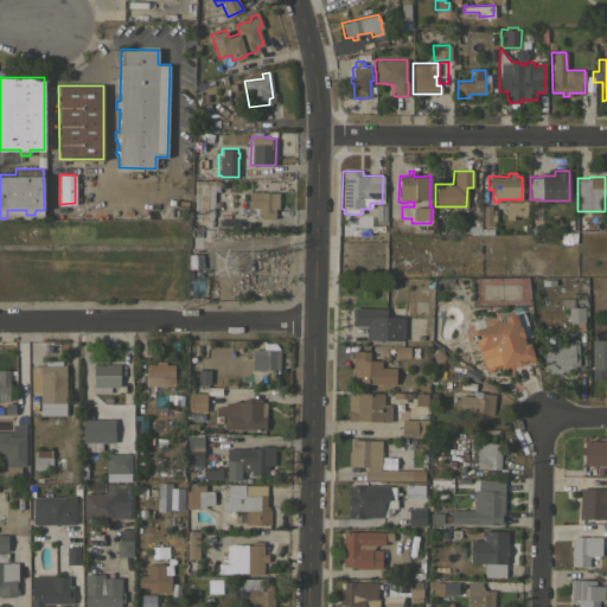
[(193,216),(193,178),(218,178),(218,187),(215,187),(215,190),(212,190),(212,216),(193,216)]
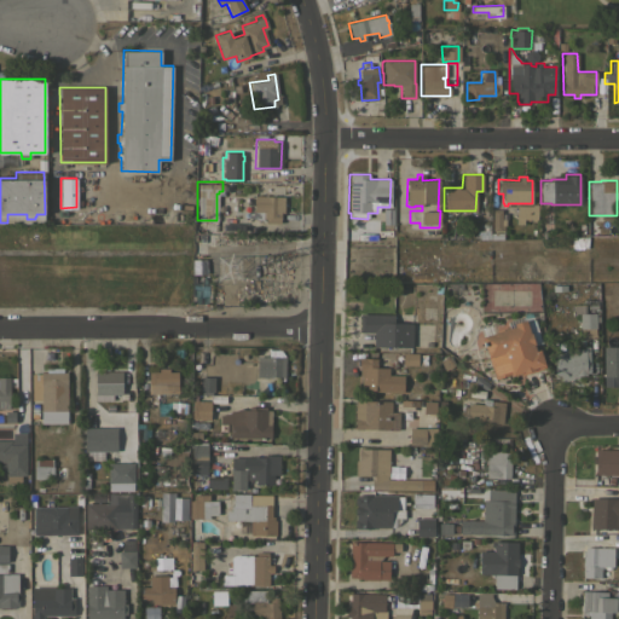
[(254,195),(283,196),(283,213),(279,212),(279,223),(264,223),(265,219),(256,219),(256,218),(248,218),(248,210),(253,210),(253,208),(254,195)]
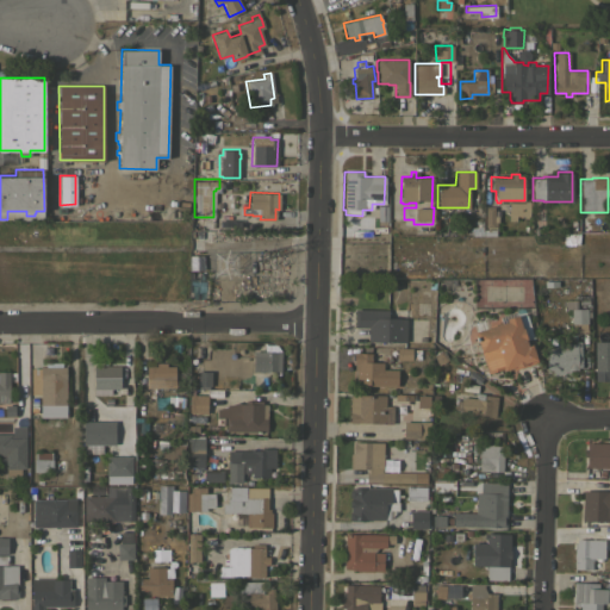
[(529,216),(527,216),(527,218),(523,218),(523,216),(516,216),(515,221),(508,221),(508,201),(523,203),(523,200),(529,201),(529,216)]
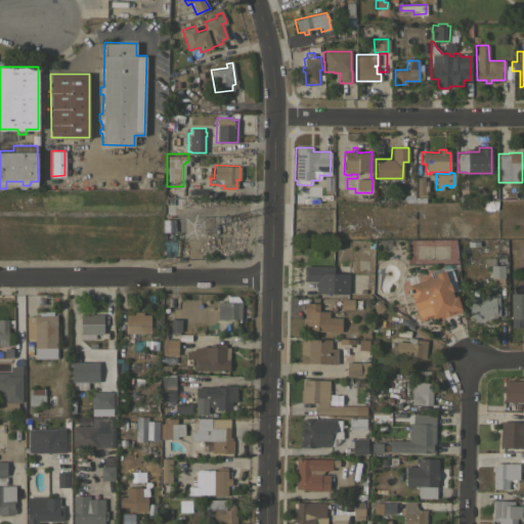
[(427,185),(427,190),(425,190),(425,202),(415,202),(415,197),(416,197),(417,177),(424,177),(424,179),(425,179),(425,181),(424,181),(424,185),(427,185)]
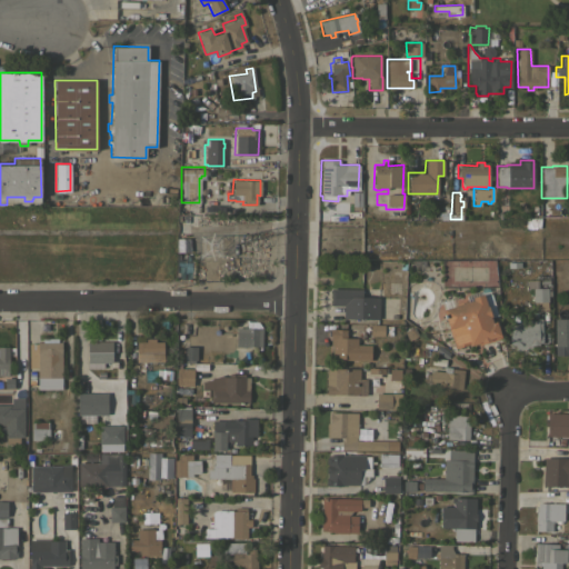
[(533,309),(533,301),(532,301),(532,288),(527,288),(527,279),(538,279),(538,287),(547,287),(548,301),(547,301),(548,309),(533,309)]
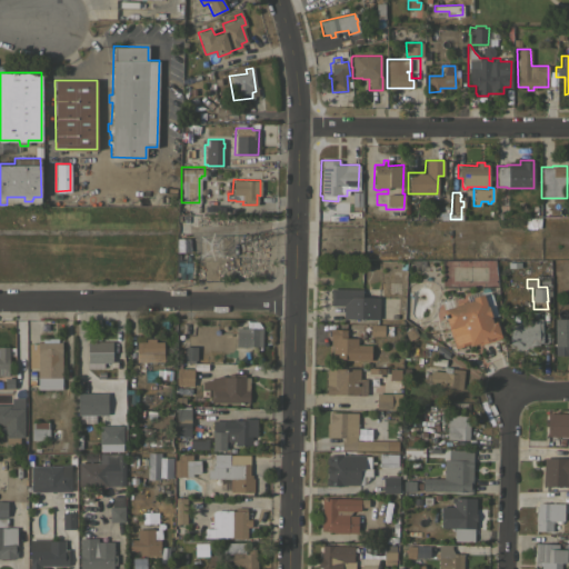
[(362,288),(362,296),(379,296),(379,318),(343,318),(343,305),(330,305),(331,288),(362,288)]
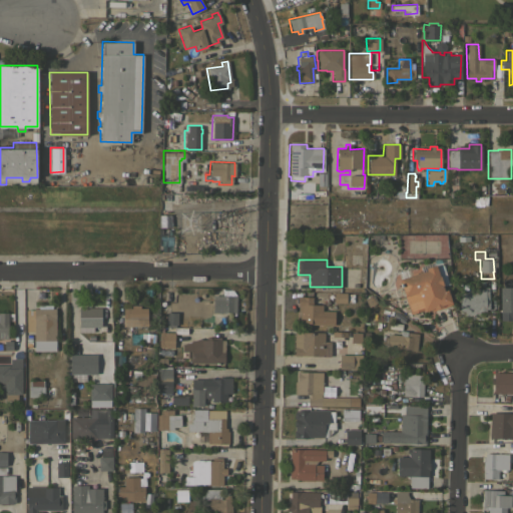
[(422,271),(420,267),(440,260),(448,284),(442,286),(443,290),(447,289),(452,304),(432,311),(431,307),(410,314),(404,295),(399,279),(422,271)]
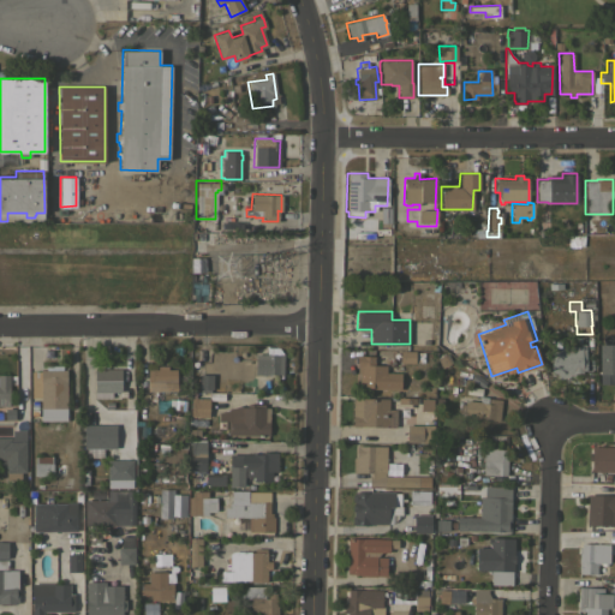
[(586,370),(583,370),(583,372),(574,372),(574,375),(568,375),(568,376),(559,378),(559,375),(555,375),(555,372),(554,372),(554,369),(551,369),(550,356),(554,356),(553,346),(554,346),(554,341),(560,340),(560,346),(580,346),(580,344),(585,344),(586,370)]
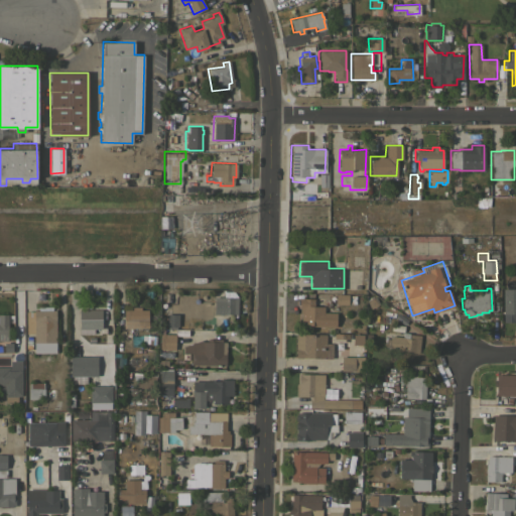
[(515,321),(503,321),(503,313),(502,313),(502,310),(503,310),(503,288),(515,288),(515,321)]
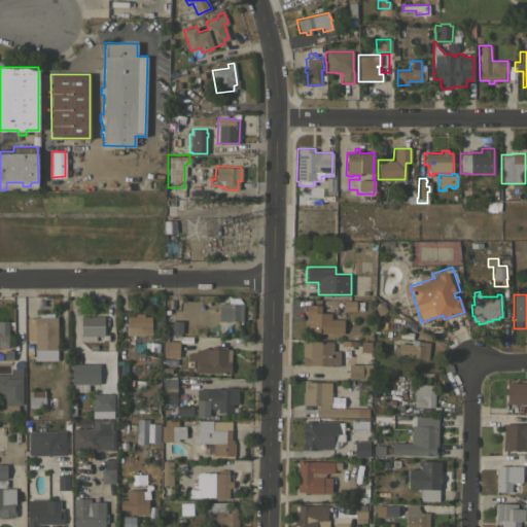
[(241,299),(241,321),(218,321),(218,304),(226,304),(226,297),(241,299)]
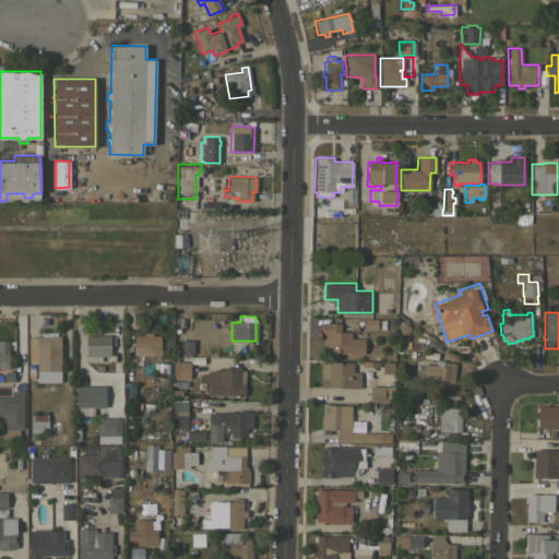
[(376,319),(376,330),(363,330),(363,319),(376,319)]
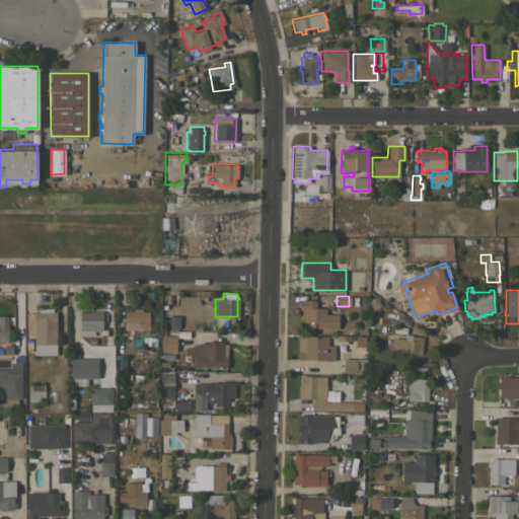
[(325,313),(339,313),(338,328),(313,327),(313,326),(302,325),(303,313),(301,313),(301,299),(316,300),(315,307),(326,307),(325,313)]
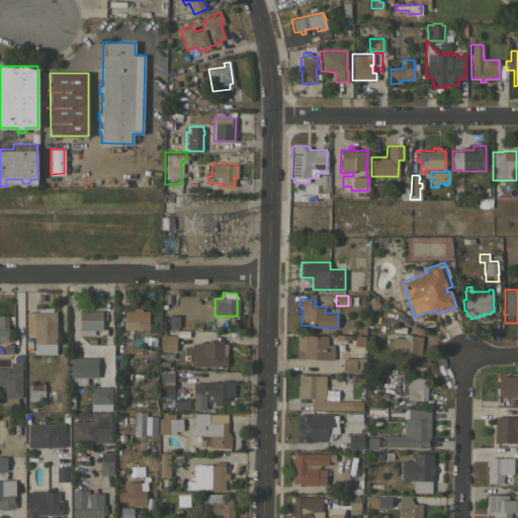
[(56,343),(33,343),(33,331),(25,331),(25,312),(33,312),(33,311),(38,311),(38,308),(52,308),(52,311),(56,311),(56,343)]
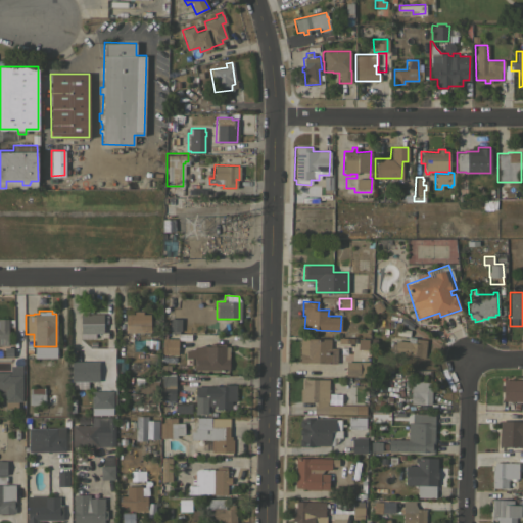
[(125,314),(134,314),(134,311),(142,311),(142,314),(150,314),(150,332),(125,332),(125,314)]
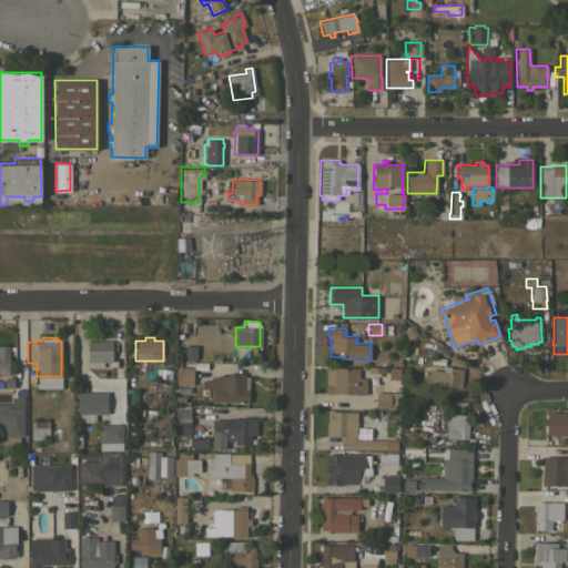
[(112,340),(112,367),(87,367),(87,340),(112,340)]
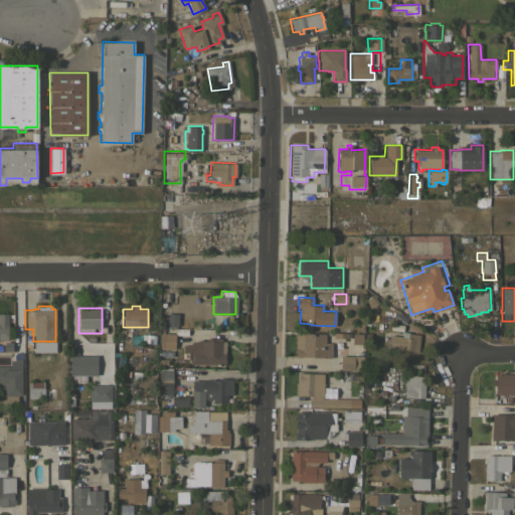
[(8,340),(0,339),(0,313),(8,313),(8,340)]
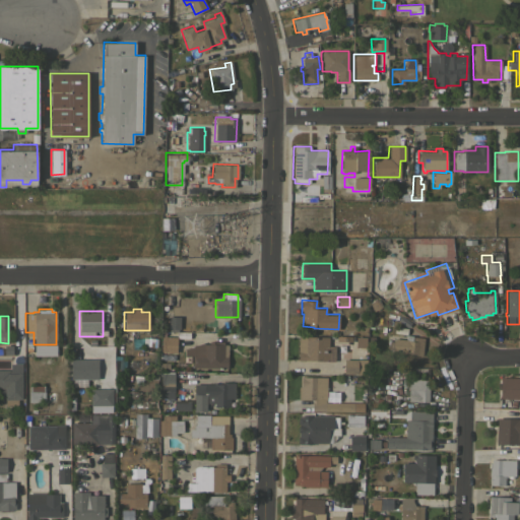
[(166,329),(166,317),(178,317),(178,329),(166,329)]
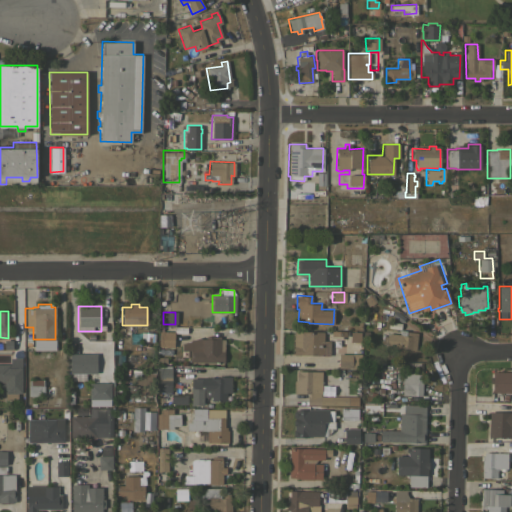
[(406,330),(406,331),(417,332),(415,350),(385,346),(387,332),(399,334),(400,329),(406,330)]
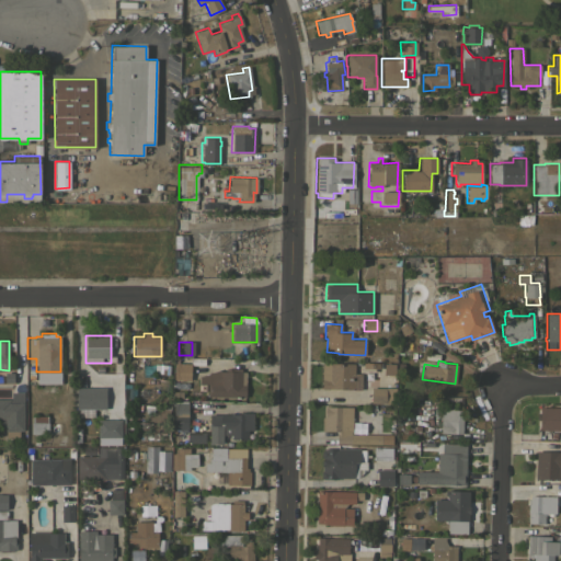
[(191,363),(190,380),(173,379),(174,362),(191,363)]
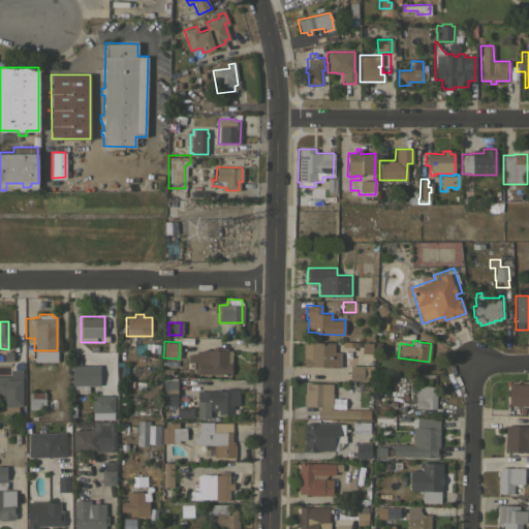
[(334,342),(334,351),(341,351),(340,367),(303,366),(304,341),(334,342)]
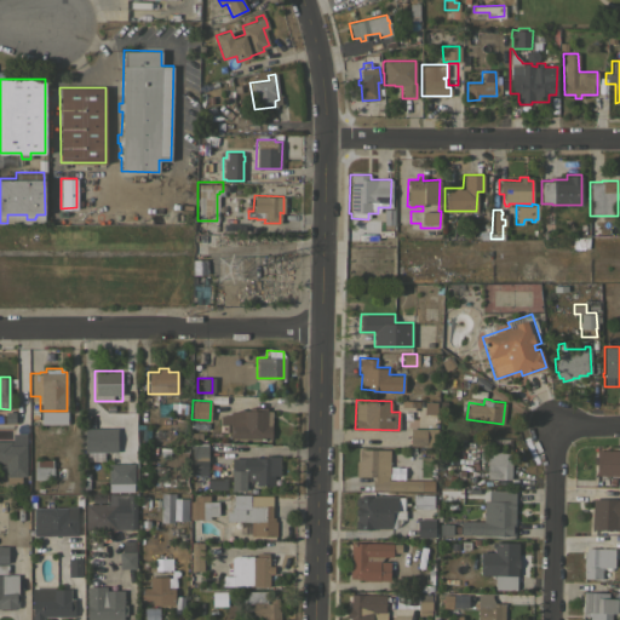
[(422,414),(423,402),(436,402),(436,414),(422,414)]
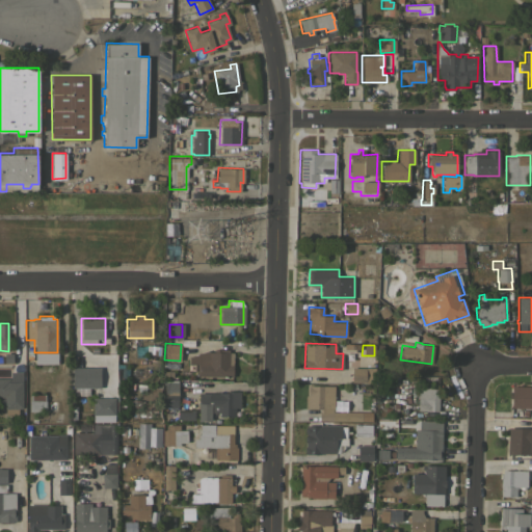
[(197,353),(207,350),(209,351),(213,351),(213,348),(229,349),(229,352),(233,352),(233,365),(232,376),(196,375),(196,364),(188,363),(188,356),(197,354),(197,353)]
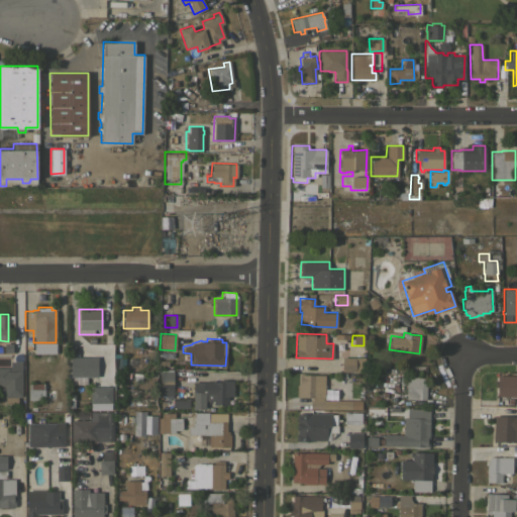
[(97,356),(97,376),(96,376),(94,383),(71,384),(70,356),(97,356)]
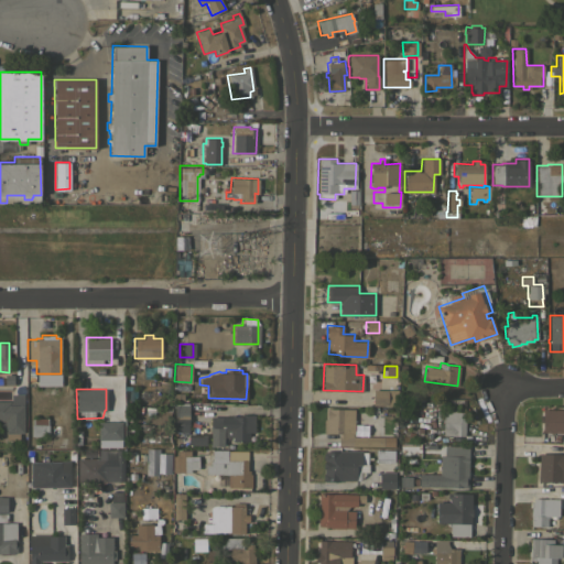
[(398,389),(398,405),(388,405),(388,404),(372,404),(373,389),(398,389)]
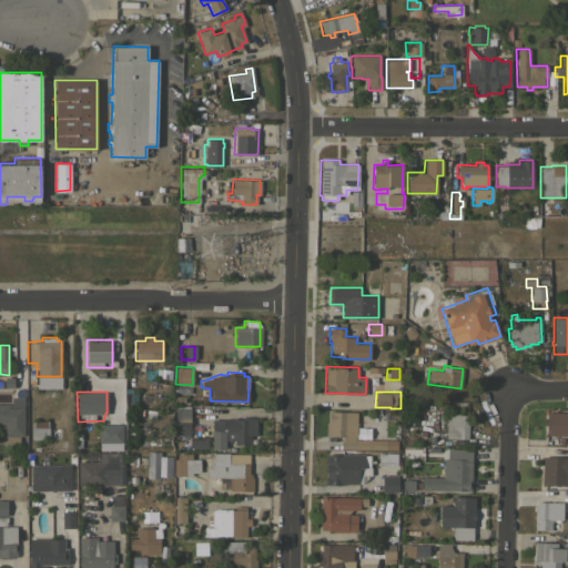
[(23,396),(23,435),(18,435),(18,436),(17,436),(17,445),(4,445),(4,424),(1,424),(1,423),(0,423),(0,404),(11,404),(10,396),(23,396)]
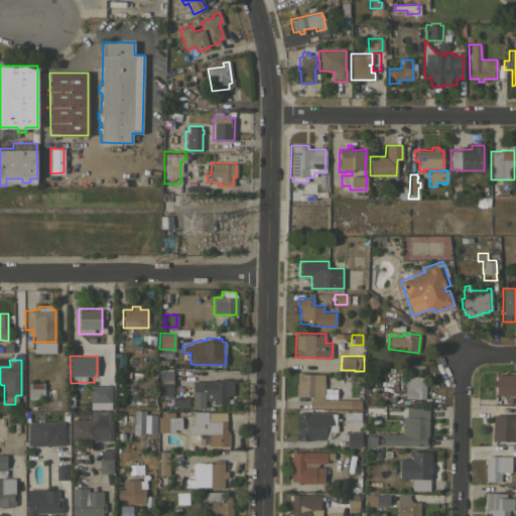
[(159,395),(159,368),(169,368),(169,370),(172,370),(172,395),(159,395)]
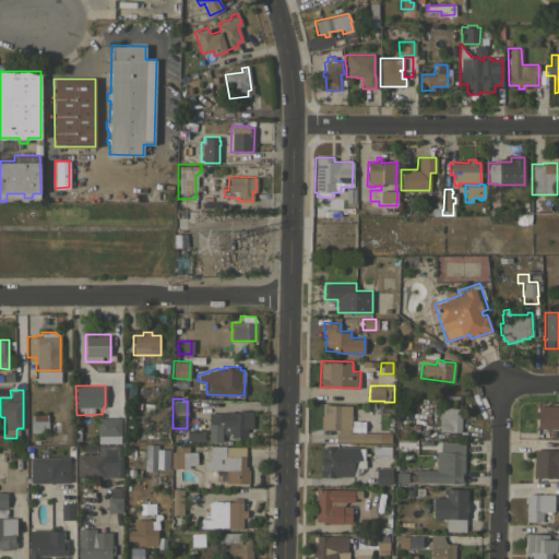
[(379,432),(379,442),(335,441),(335,429),(320,429),(320,415),(323,415),(323,404),(351,405),(351,420),(364,420),(364,432),(379,432)]
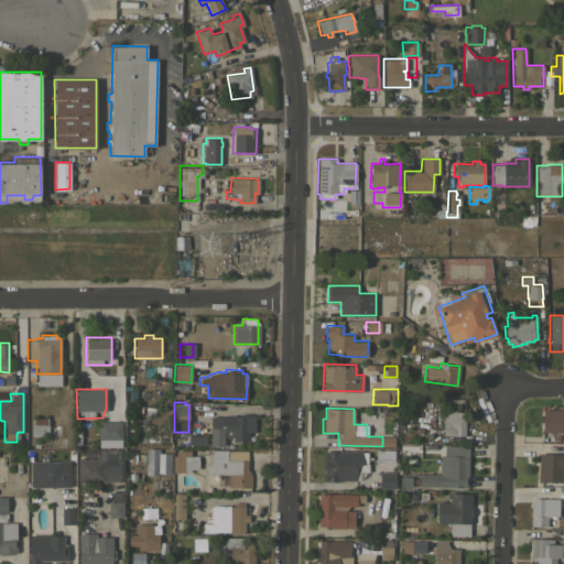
[(563,409),(563,442),(562,442),(562,433),(563,433),(563,432),(540,432),(540,409),(563,409)]
